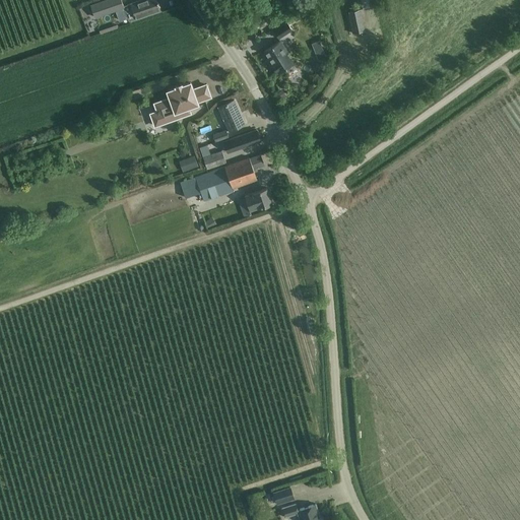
[(121,0),(104,0),(91,4),(95,16),(95,17),(117,10),(124,8),(124,6),(121,0)]
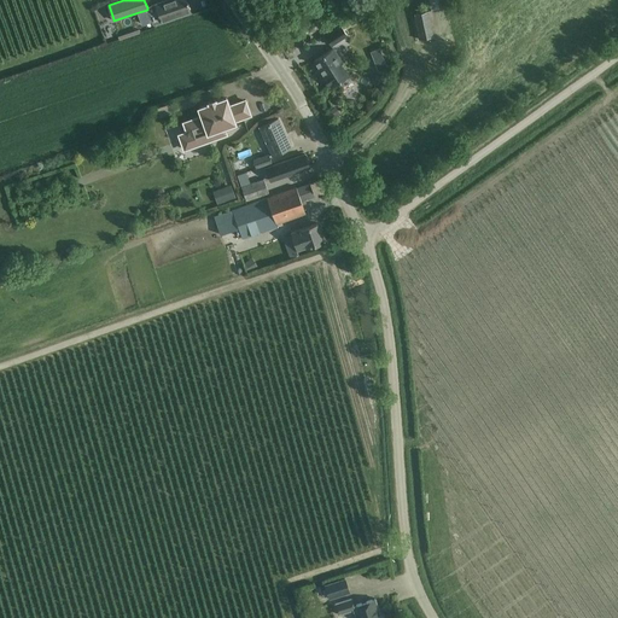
[(167,0),(156,4),(147,7),(147,10),(152,21),(153,24),(162,22),(180,16),(191,11),(186,0),(167,0)]
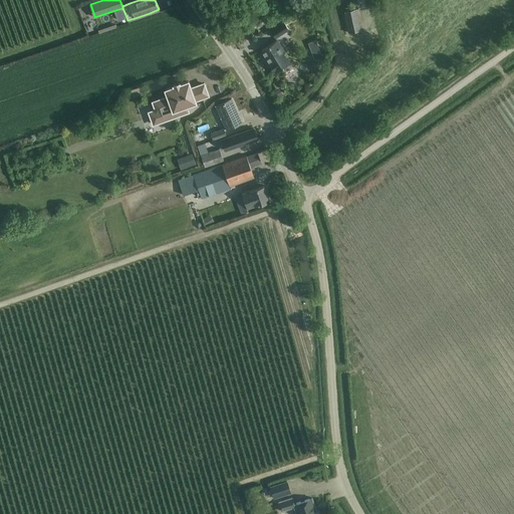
[(371,6),(369,0),(356,0),(358,9),(371,6)]
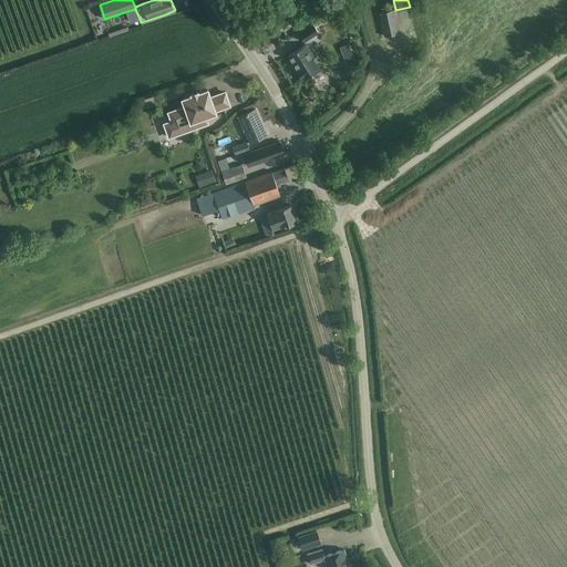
[(135,9),(127,11),(131,22),(140,19),(135,9)]
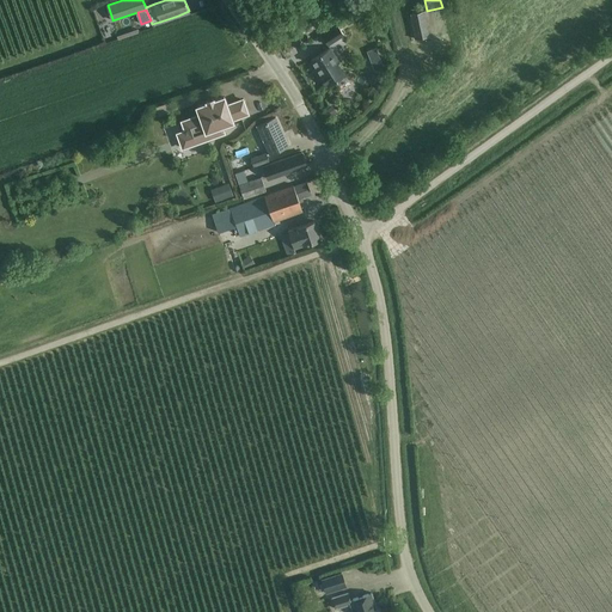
[(430,36),(424,11),(410,14),(416,40),(430,36)]
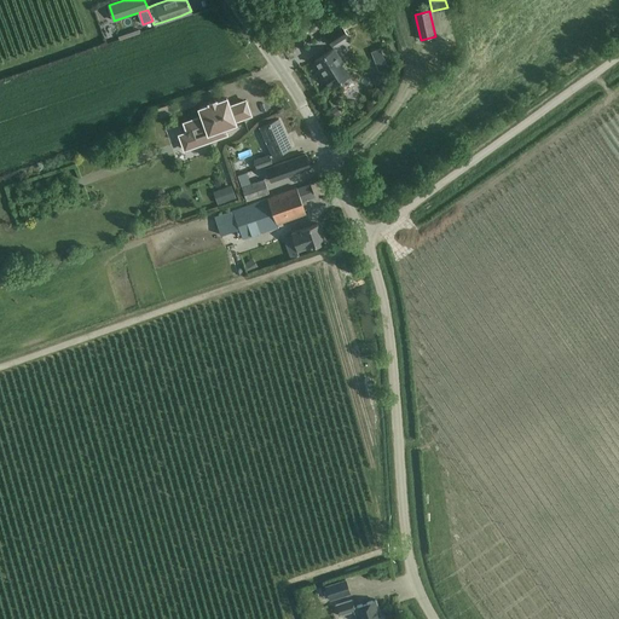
[(327,38),(331,45),(348,35),(342,27),(327,38)]
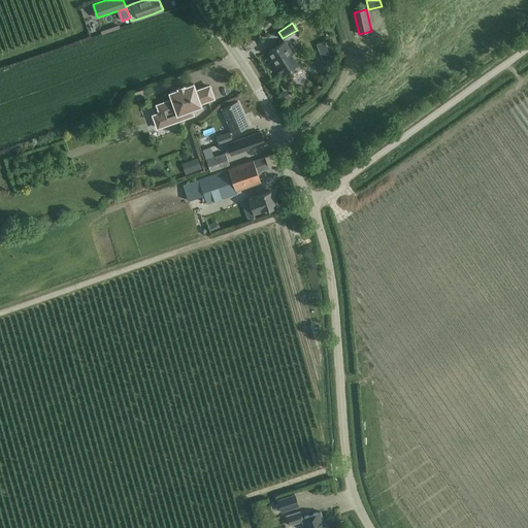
[(90,38),(98,36),(96,24),(87,25),(90,38)]
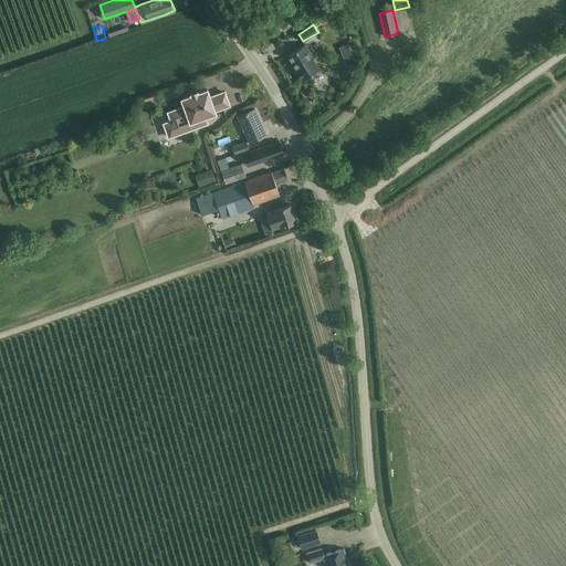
[(295,69),(302,79),(303,77),(304,79),(318,70),(312,59),(314,58),(305,44),(289,54),(296,67),(295,69)]
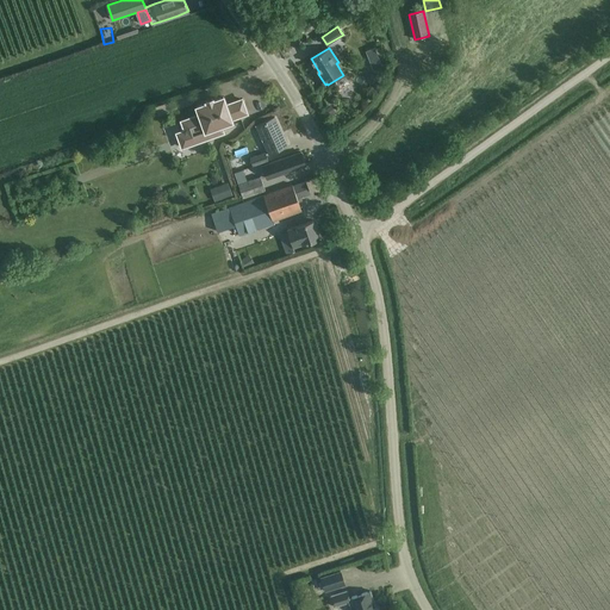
[(367,60),(371,68),(380,63),(377,55),(367,60)]
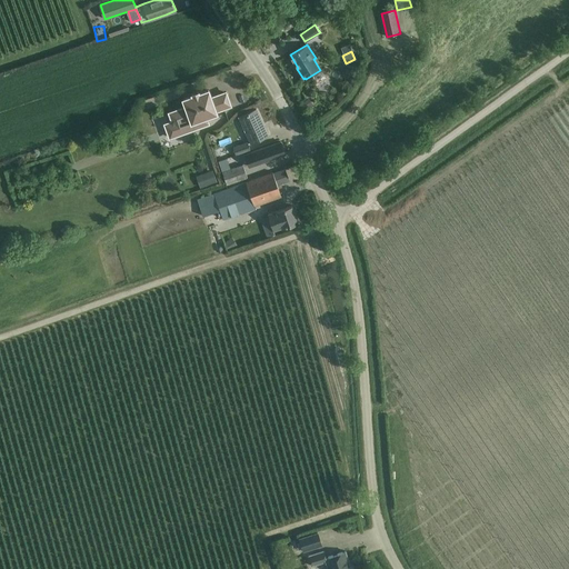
[(165,125),(169,138),(209,123),(207,117),(217,113),(217,111),(231,106),(226,92),(211,98),(209,90),(199,93),(199,92),(192,95),(193,96),(183,99),(187,107),(169,113),(171,121),(165,125)]
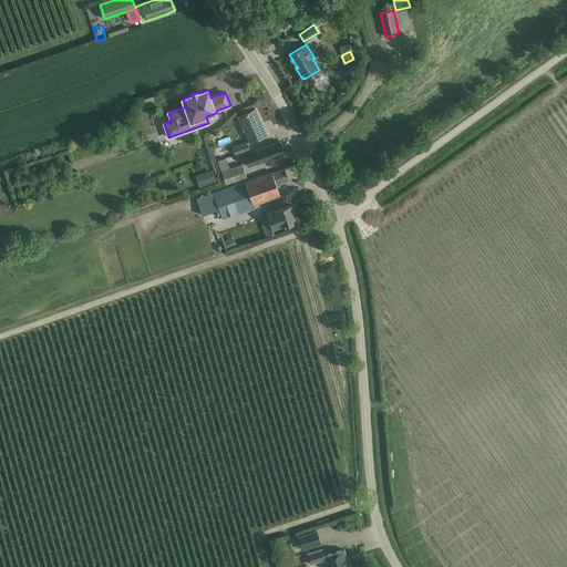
[(308,98),(301,102),(306,107),(311,103),(308,98)]
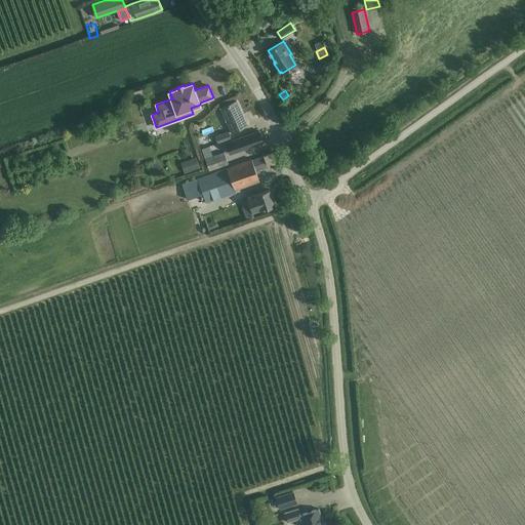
[(237,101),(228,105),(220,108),(232,132),(248,125),(237,101)]
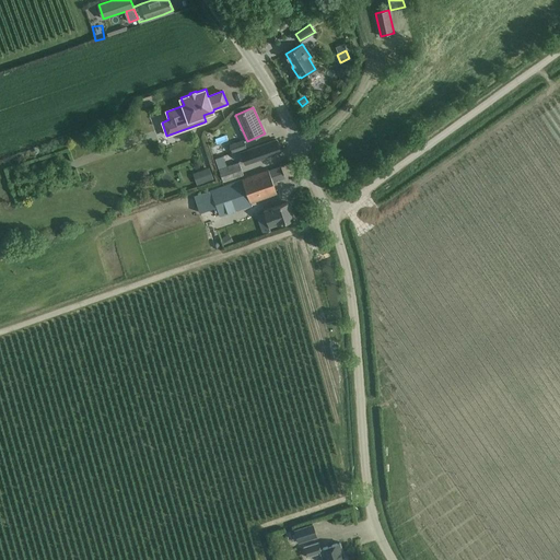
[(246,164),(270,154),(281,151),(277,139),(242,152),(246,164)]
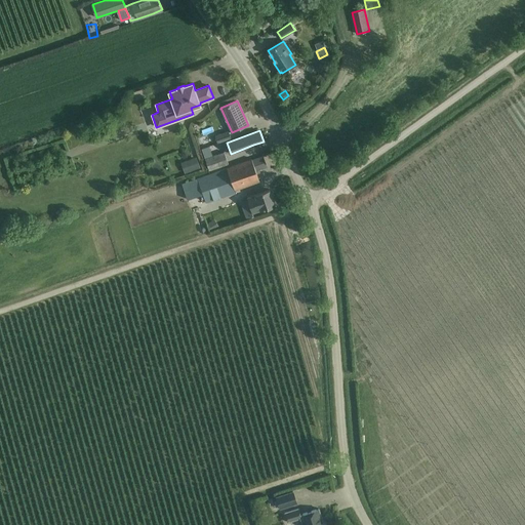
[(215,136),(217,143),(232,137),(229,131),(215,136)]
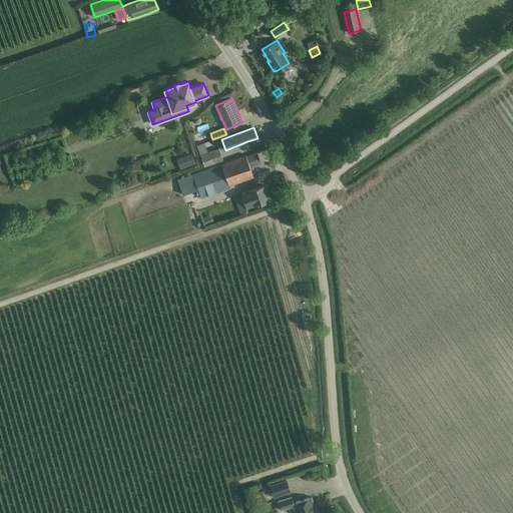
[(195,149),(206,145),(204,139),(193,143),(195,149)]
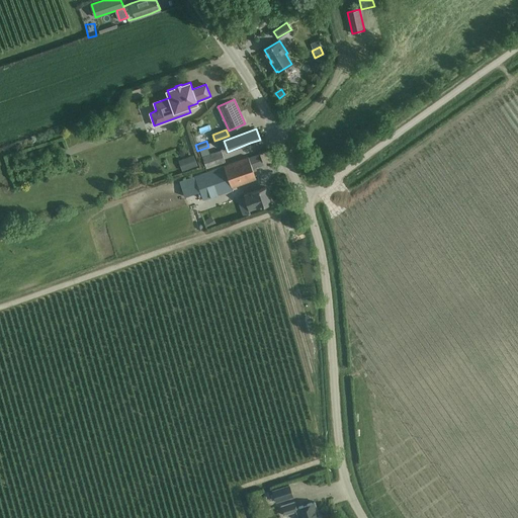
[(202,157),(206,168),(226,162),(222,151),(202,157)]
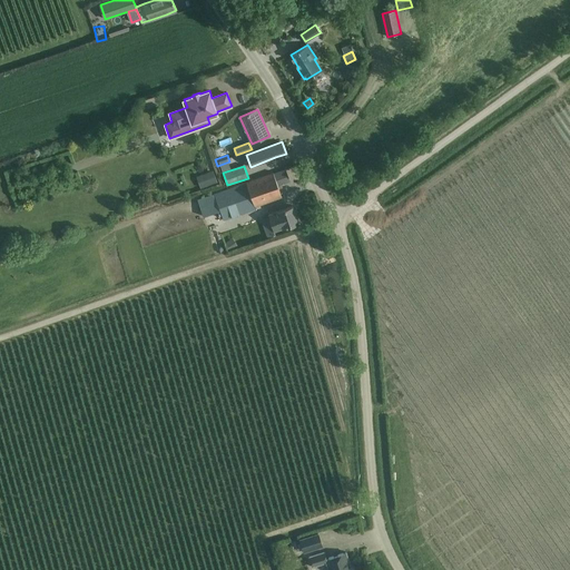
[(215,193),(224,219),(257,208),(256,205),(272,200),(283,196),(278,186),(291,182),(286,169),(275,174),(274,173),(264,177),(247,182),(247,183),(215,193)]
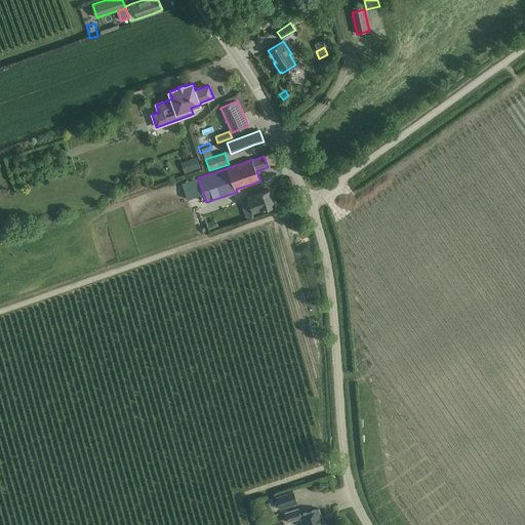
[(196,157),(186,161),(189,171),(200,167),(196,157)]
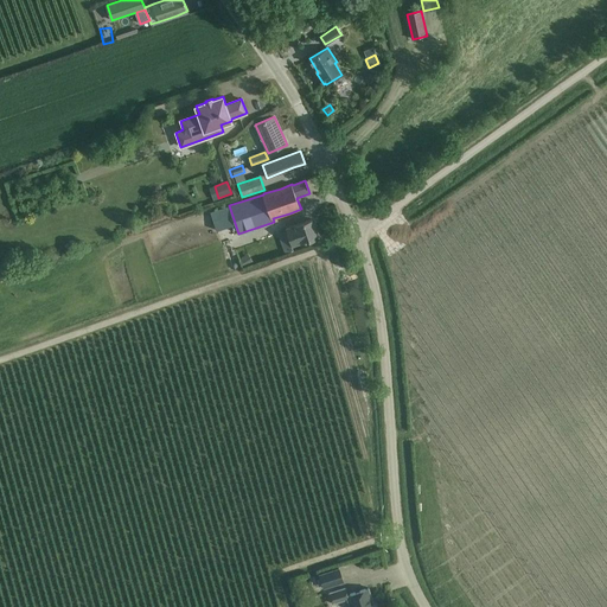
[(301,223),(286,229),(288,236),(292,247),(301,243),(307,241),(318,237),(312,219),(301,223)]
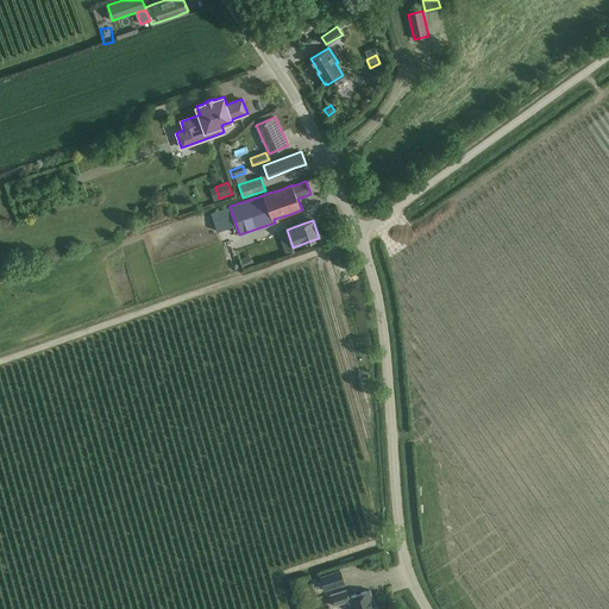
[(248,256),(242,259),(246,268),(253,263),(248,256)]
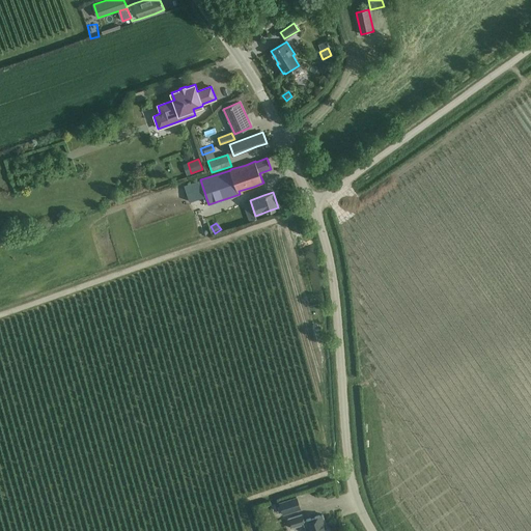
[(297,497),(280,502),(283,513),(300,508),(297,497)]
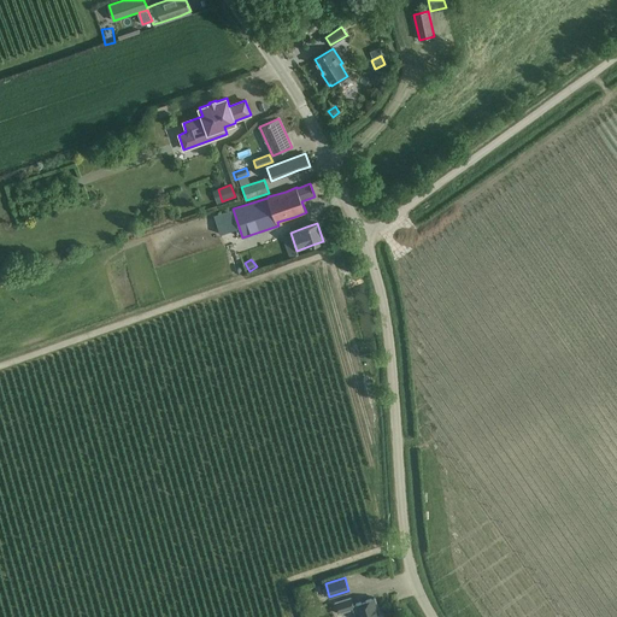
[(358,616),(381,616),(375,598),(353,605),(351,598),(335,603),(339,613),(353,609),(354,613),(358,612),(358,616)]
